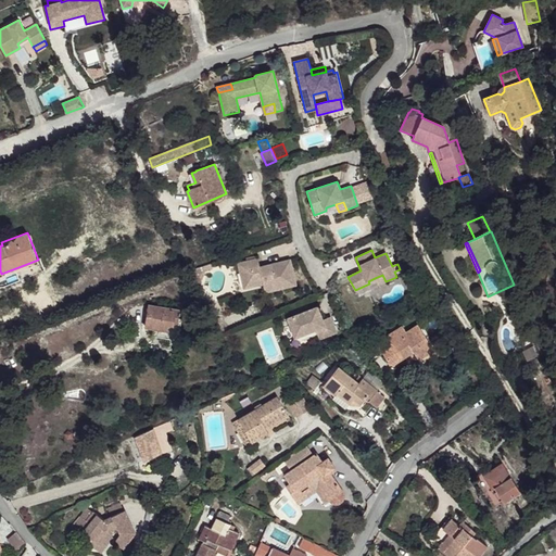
[(297,285),(290,260),(260,266),(257,258),(256,258),(247,261),(238,263),(244,289),(263,285),(275,281),(277,290),(297,285)]
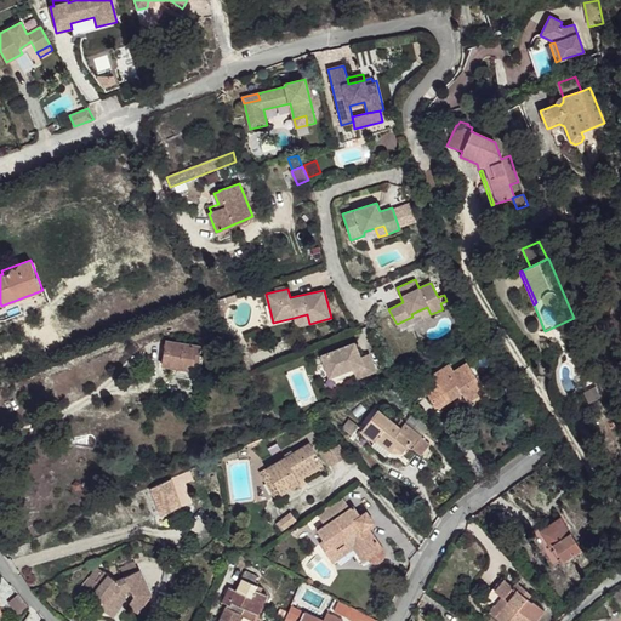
[(229,303),(227,297),(214,302),(218,318),(224,315),(229,303)]
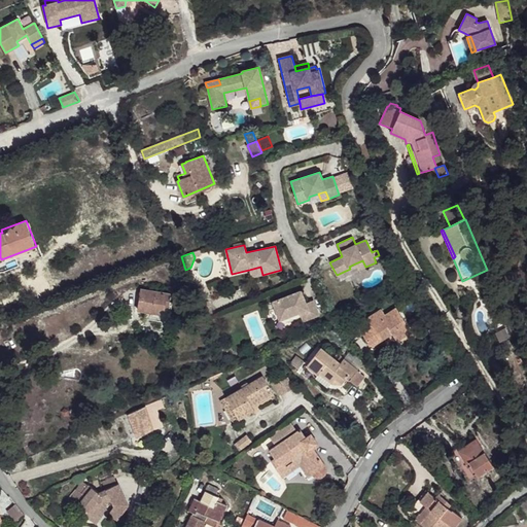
[(365,267),(362,260),(355,264),(359,271),(365,267)]
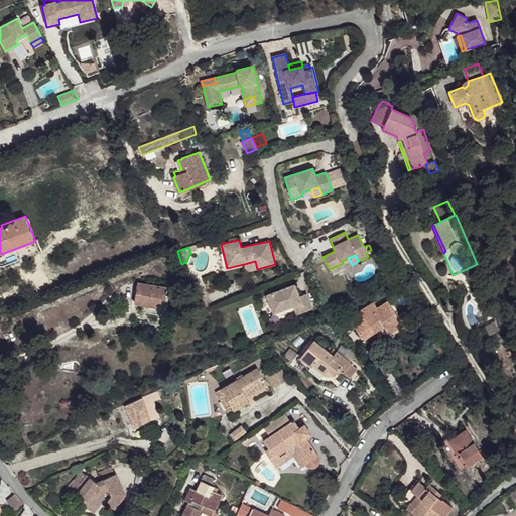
[(257,269),(255,261),(244,264),(246,271),(257,269)]
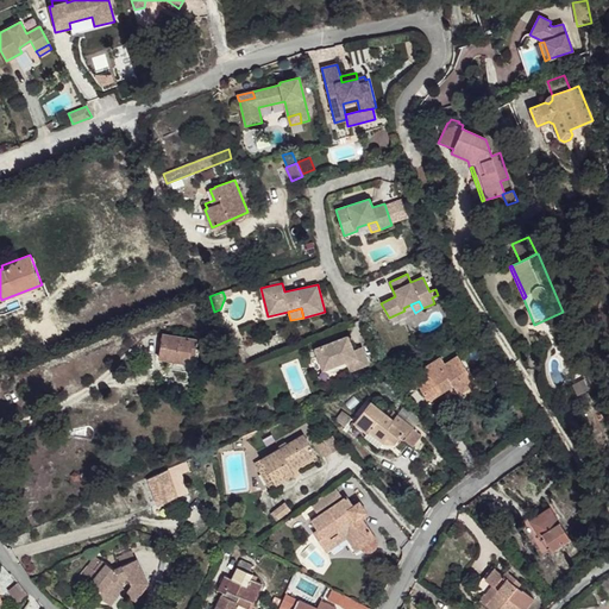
[(195,372),(199,349),(195,349),(196,339),(163,334),(159,358),(169,359),(184,362),(183,370),(195,372)]
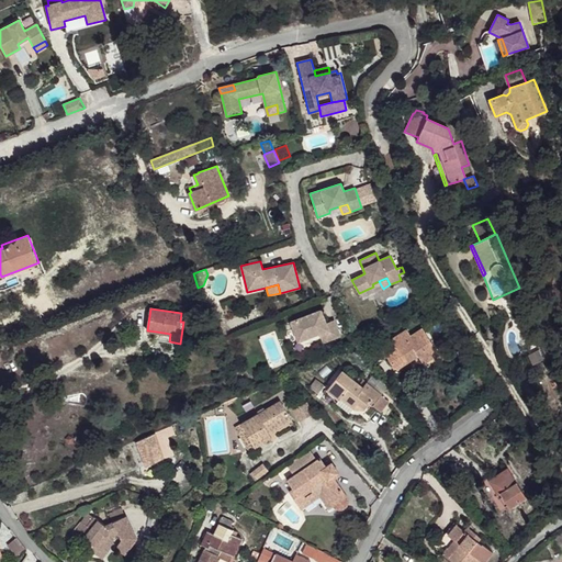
[(322,310),(291,322),(299,341),(319,333),(324,343),(340,336),(335,319),(326,323),(322,310)]
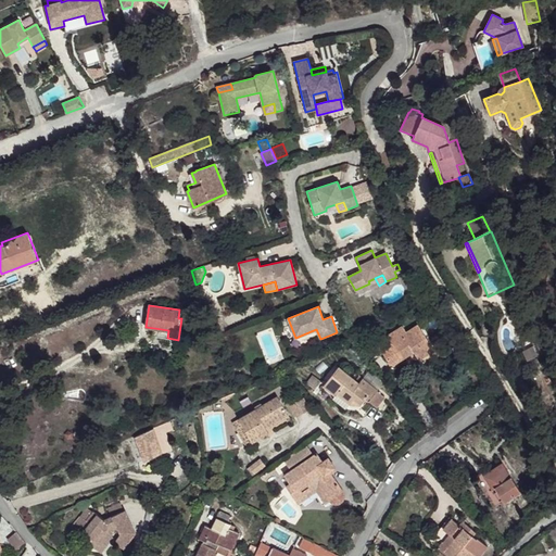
[(216,333),(225,330),(219,317),(211,320),(216,333)]
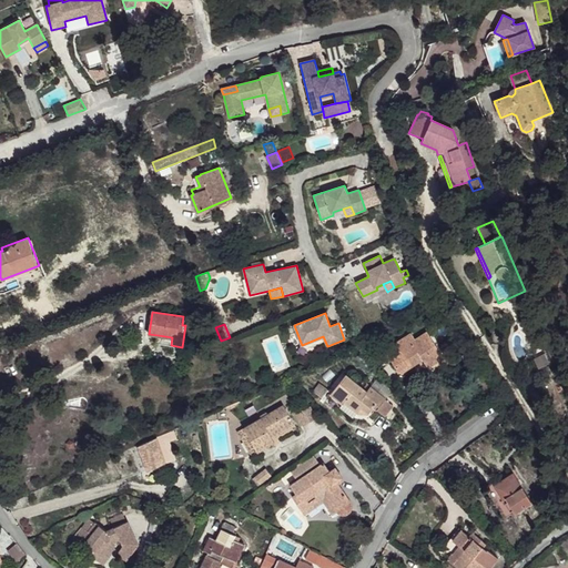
[(444,357),(427,332),(415,340),(412,333),(389,346),(395,356),(391,359),(394,364),(392,365),(401,378),(416,368),(414,365),(412,362),(421,356),(423,359),(428,367),(444,357)]
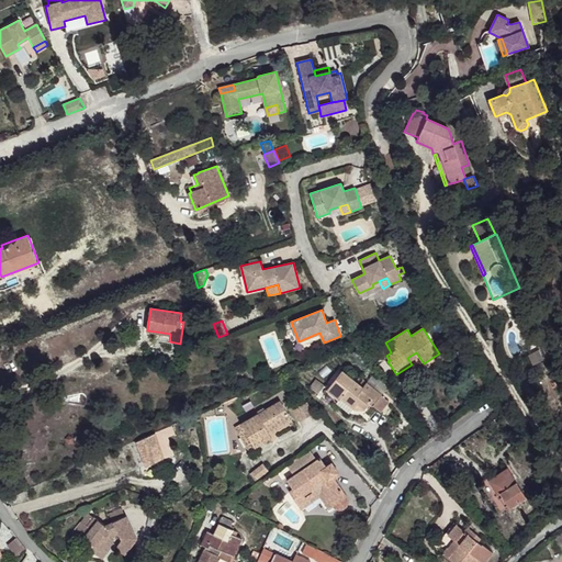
[(524,333),(528,344),(534,341),(530,330),(524,333)]
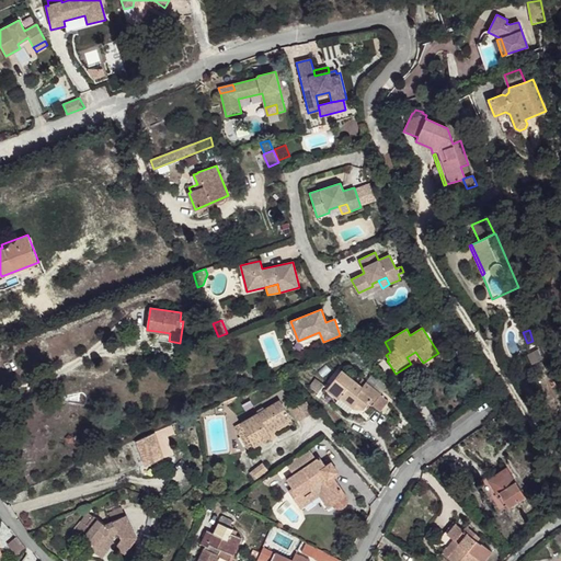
[(169,341),(170,333),(156,331),(155,339),(169,341)]
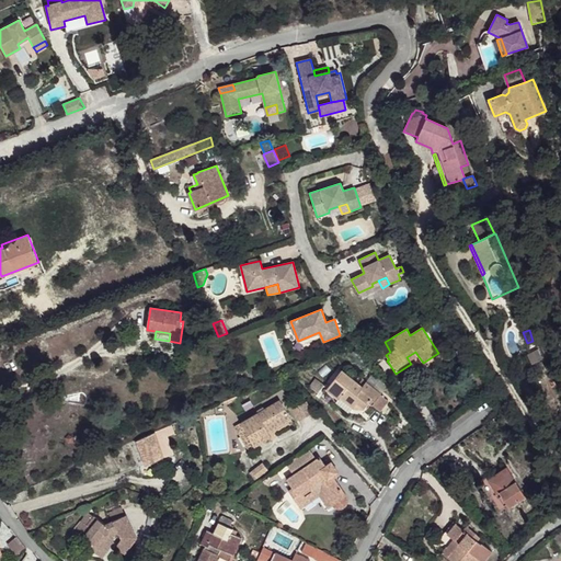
[(418,355),(415,352),(407,357),(409,361),(418,355)]
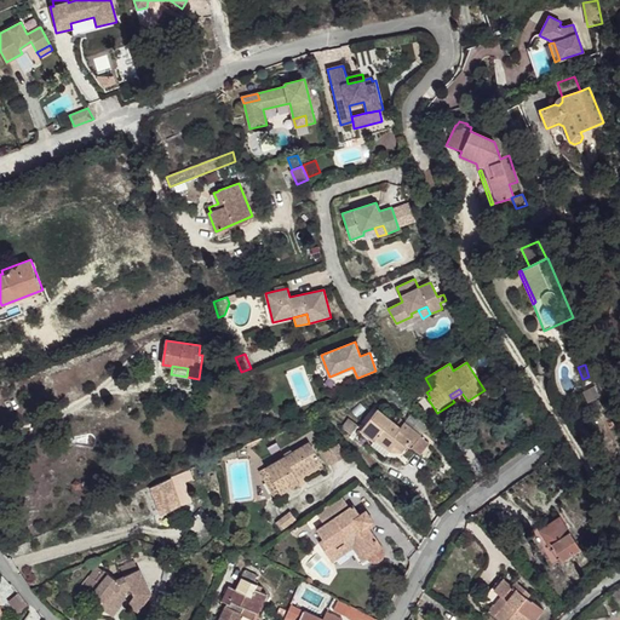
[(619,406),(609,412),(615,425),(619,422),(619,406)]
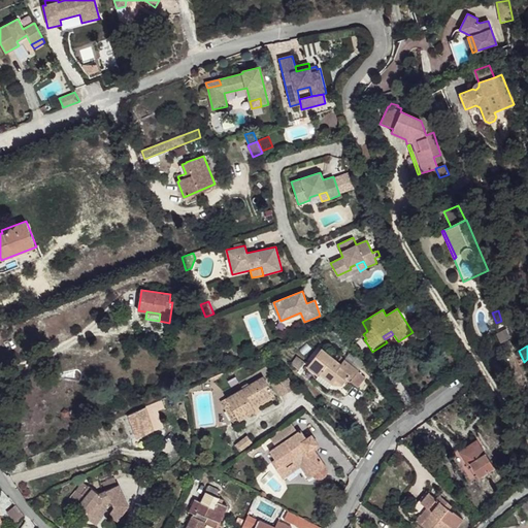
[(337,361),(321,349),(307,366),(319,375),(316,378),(328,388),(332,384),(336,378),(342,384),(347,378),(357,387),(365,376),(343,360),(340,364),(337,361)]
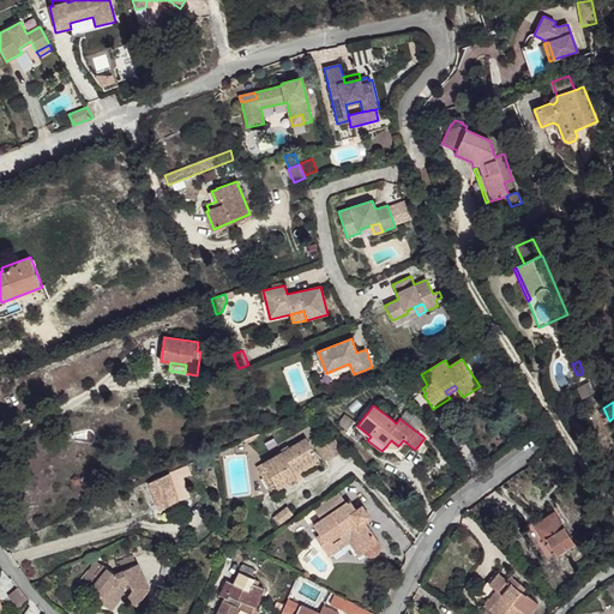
[(306,438),(257,467),(262,474),(268,470),(278,488),(296,479),(294,473),(318,458),(306,438)]
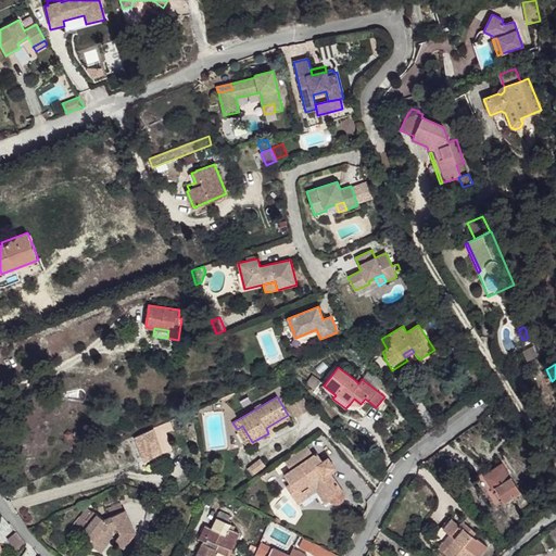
[(310,408),(303,399),(291,405),(298,416),(310,408)]
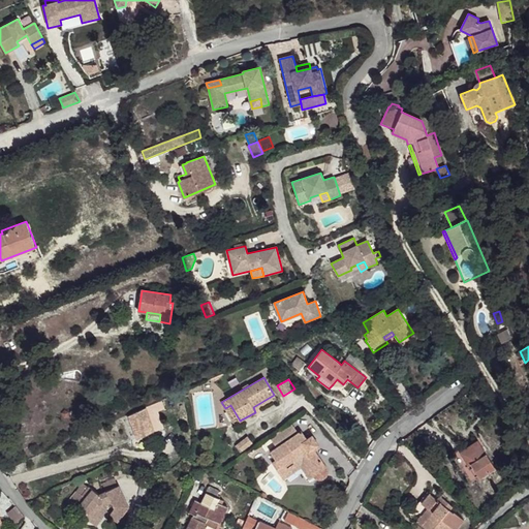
[(128,415),(137,439),(163,428),(157,411),(164,409),(161,401),(128,415)]
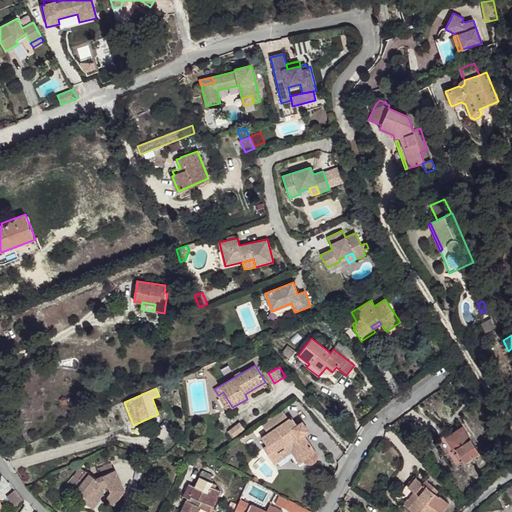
[(232,407),(223,392),(218,395),(226,411),(232,407)]
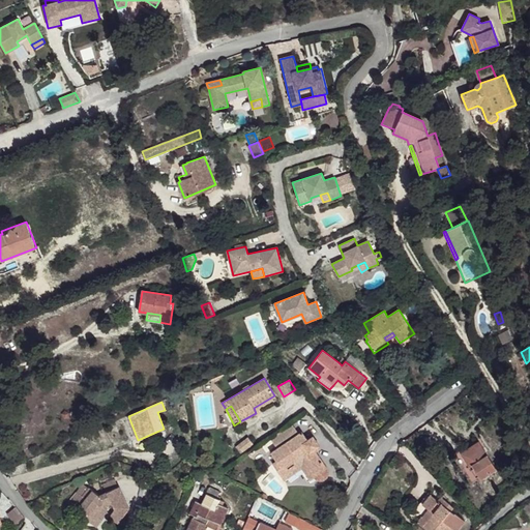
[(292,423),(270,439),(275,446),(297,431),(292,423)]
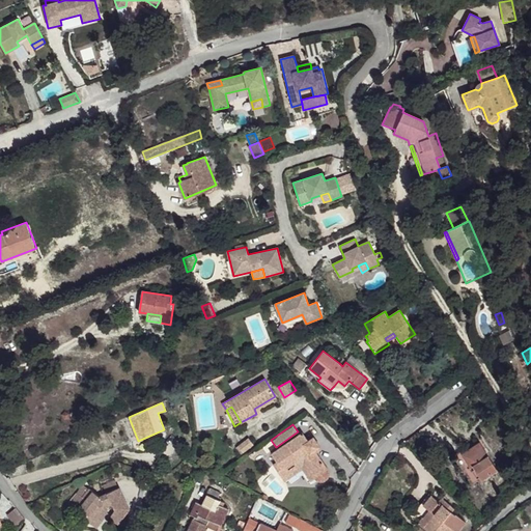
[(308,441),(303,432),(272,453),(277,462),(274,465),(281,477),(304,462),(315,478),(315,479),(318,481),(322,481),(325,480),(328,478),(328,476),(329,473),(328,471),(314,450),(319,447),(313,438),(308,441)]
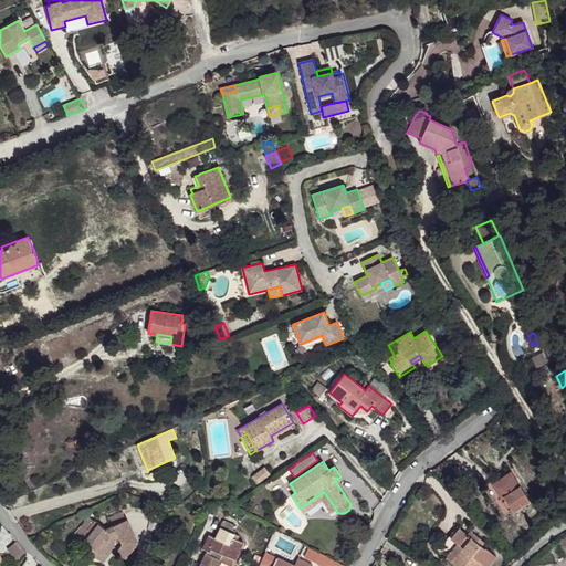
[(264,467),(251,478),(257,484),(270,474),(264,467)]
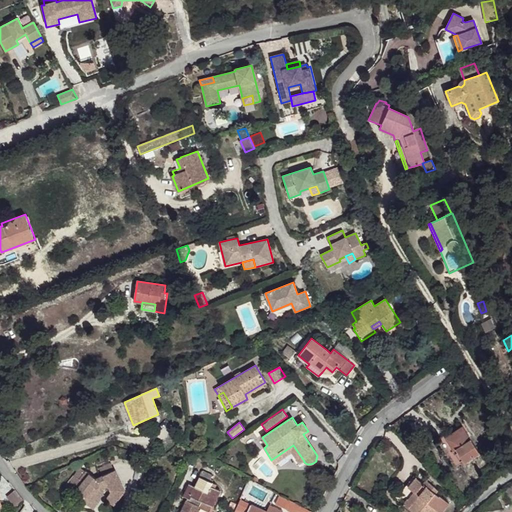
[(479,453),(462,426),(440,440),(456,467),(479,453)]
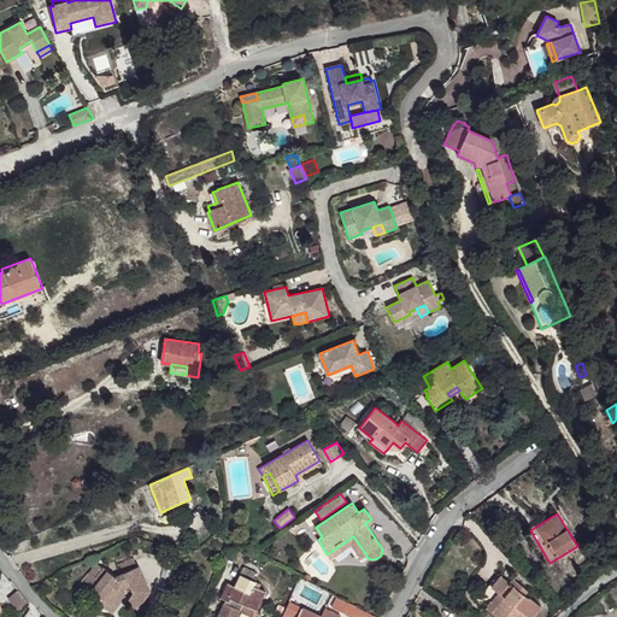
[(304,518),(289,529),(292,533),(306,522),(304,518)]
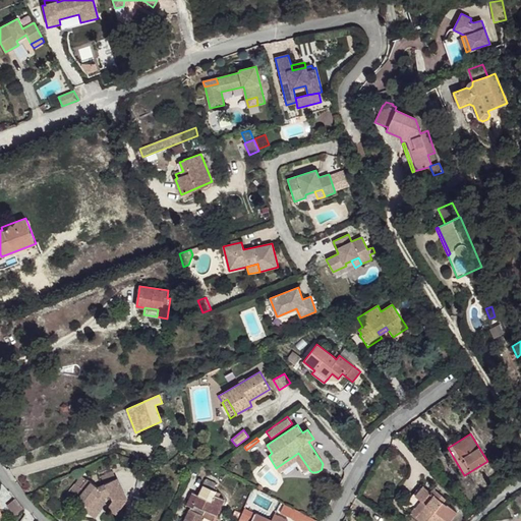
[(309,469),(298,453),(276,468),(279,472),(297,460),(304,471),(309,469)]
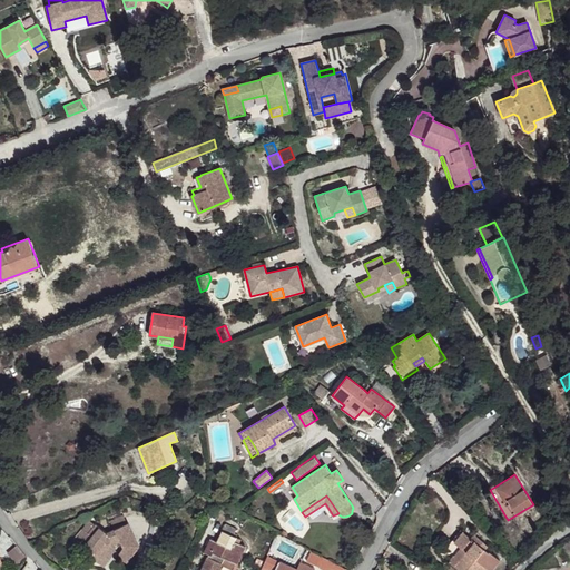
[(115,530),(127,523),(124,516),(110,522),(115,530)]
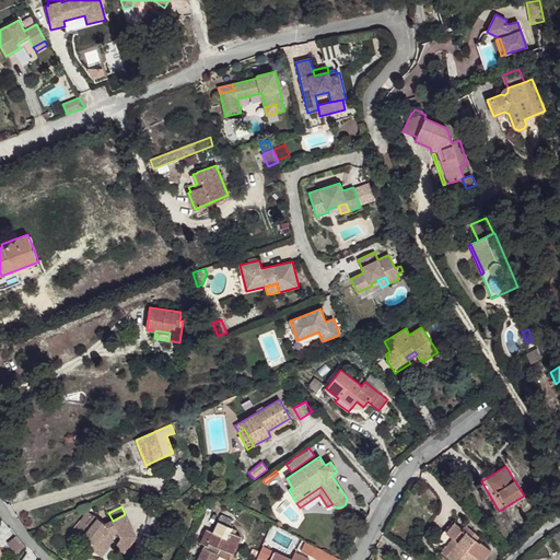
[(71,534),(83,536),(91,527),(88,524),(94,515),(89,511),(71,534)]
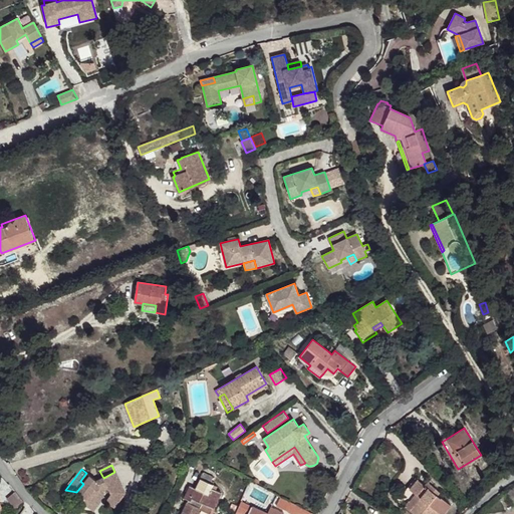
[(80,501),(91,509),(102,495),(100,492),(107,488),(110,494),(105,501),(113,507),(124,492),(114,472),(103,478),(96,481),(86,473),(80,481),(83,484),(76,492),(83,498),(80,501)]
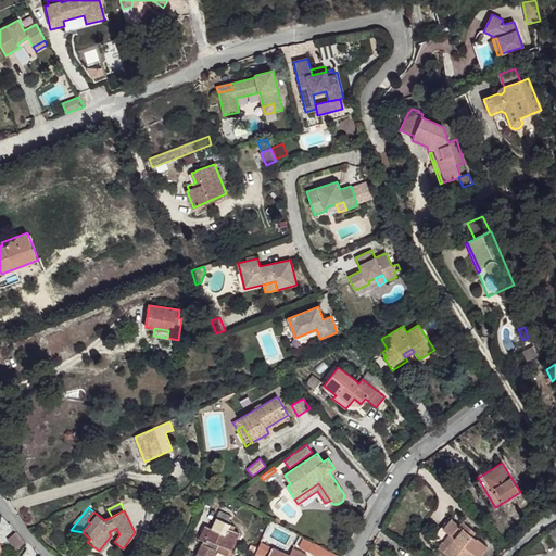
[(219,512),(216,518),(230,525),(231,521),(229,520),(230,516),(219,512)]
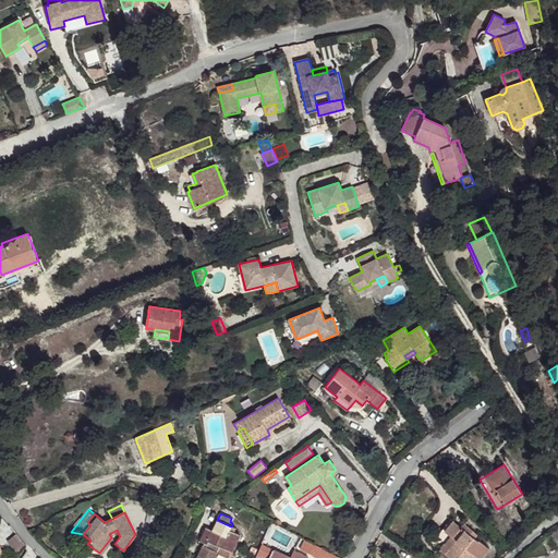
[(204,543),(196,557),(214,557),(217,553),(227,557),(228,557),(240,534),(233,532),(235,529),(231,526),(217,520),(213,530),(206,528),(199,541),(204,543)]
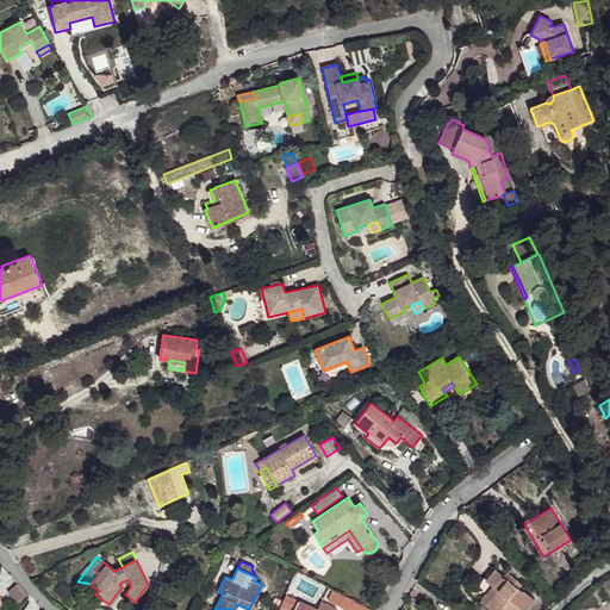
[(486,592),(480,601),(491,609),(520,609),(521,609),(522,609),(526,609),(535,599),(523,590),(523,591),(518,587),(522,584),(517,579),(512,576),(509,579),(504,576),(496,570),(480,587),(486,592)]
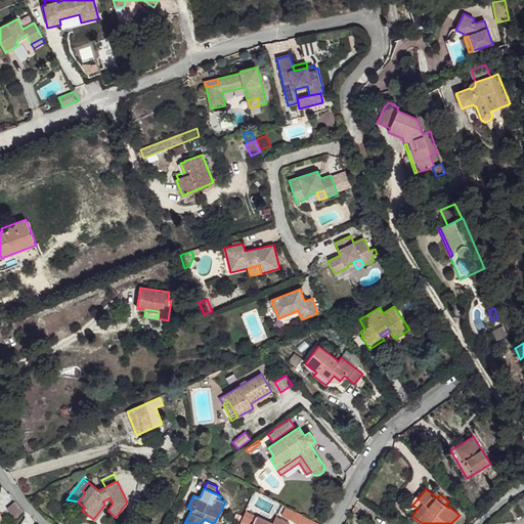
[(6,508),(15,519),(24,512),(15,500),(6,508)]
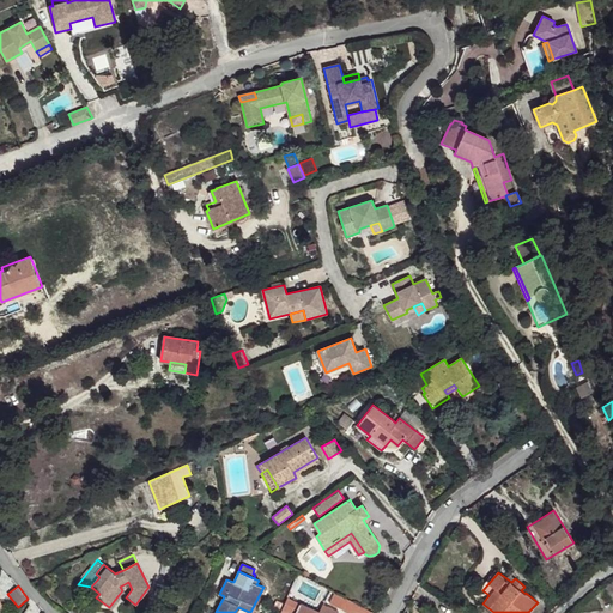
[(334,593),(329,604),(340,608),(345,598),(334,593)]
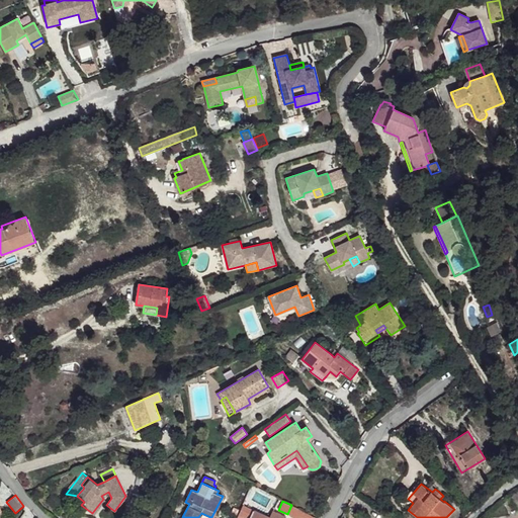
[(269,517),(243,505),(239,513),(248,517),(285,517),(286,517),(273,511),(269,517)]
